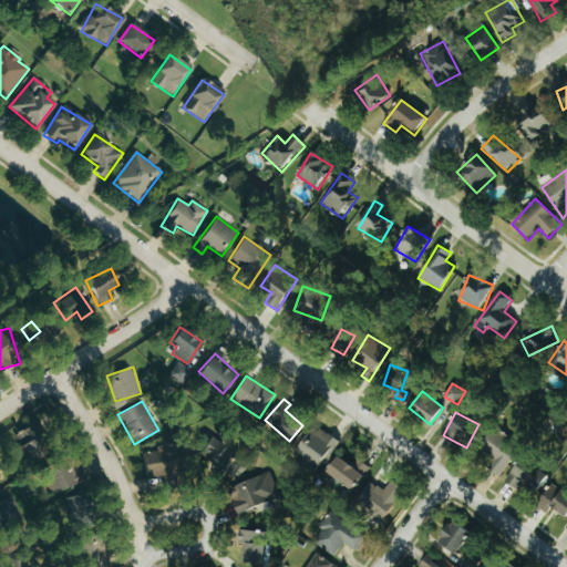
[(16,433),(29,461),(50,451),(37,423),(16,433)]
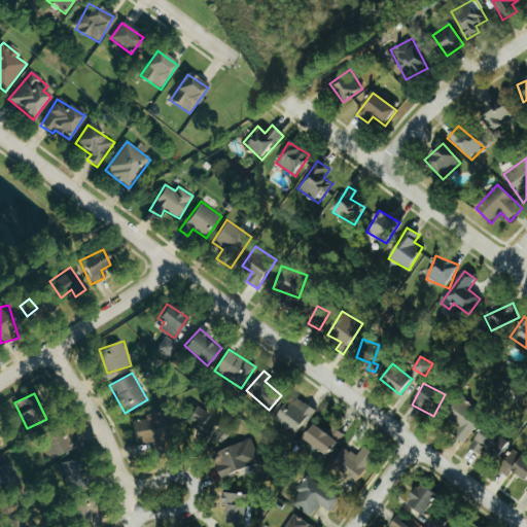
[(276,422),(299,435),(315,409),(291,394),(276,422)]
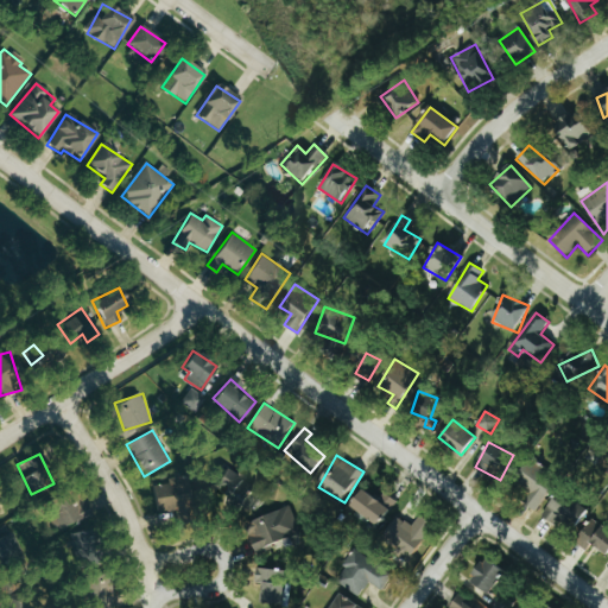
[(521,501),(538,512),(558,477),(529,461),(513,488),(525,495),(521,501)]
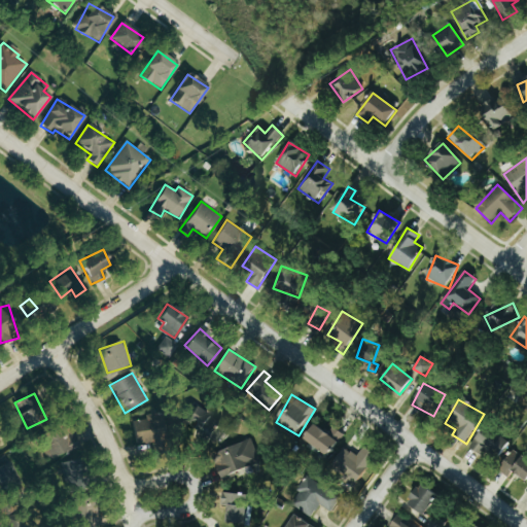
[(185,426),(211,436),(219,419),(192,408),(185,426)]
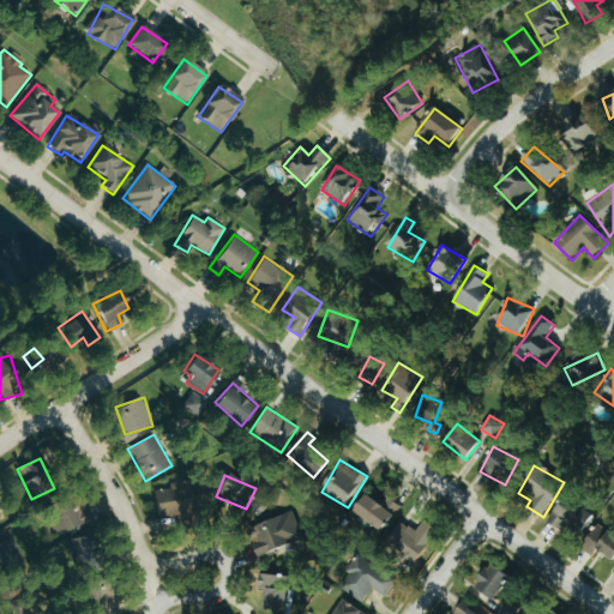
[(155,491),(160,516),(179,512),(180,521),(197,518),(190,480),(170,485),(170,488),(155,491)]
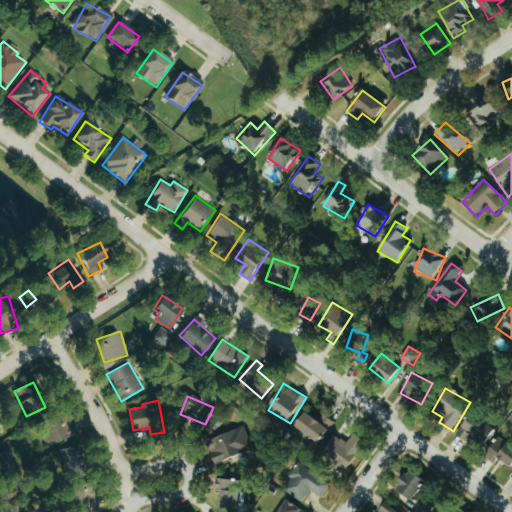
[(38,425),(49,446),(76,432),(65,411),(38,425)]
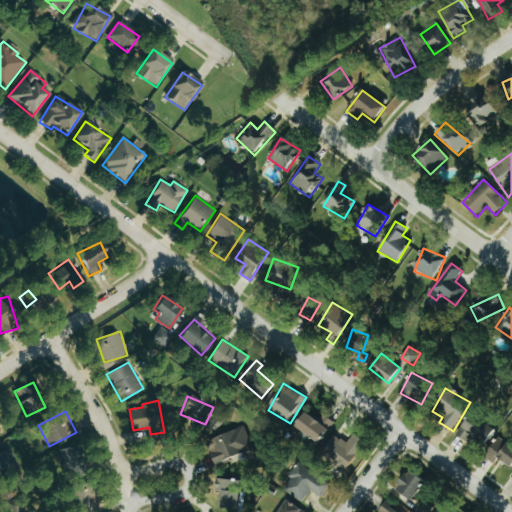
[(334,423),(324,415),(319,421),(306,411),(295,425),(318,443),(334,423)]
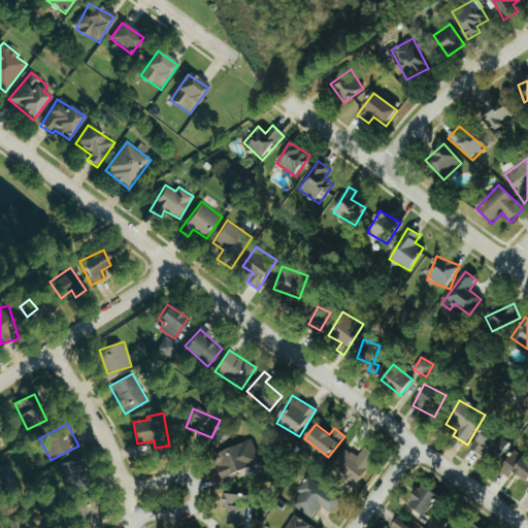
[(471,448),(498,463),(509,441),(484,427),(471,448)]
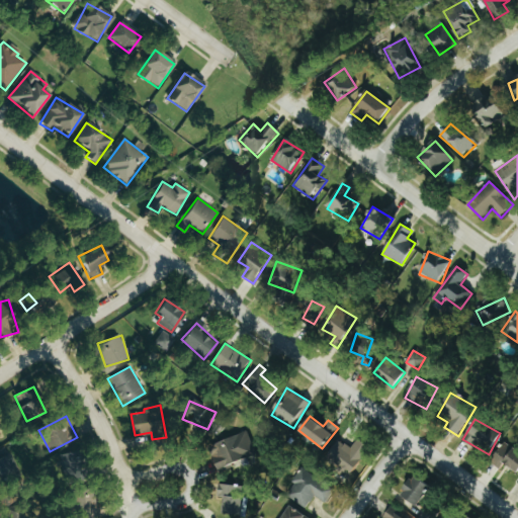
[(209,444),(217,467),(255,455),(248,432),(209,444)]
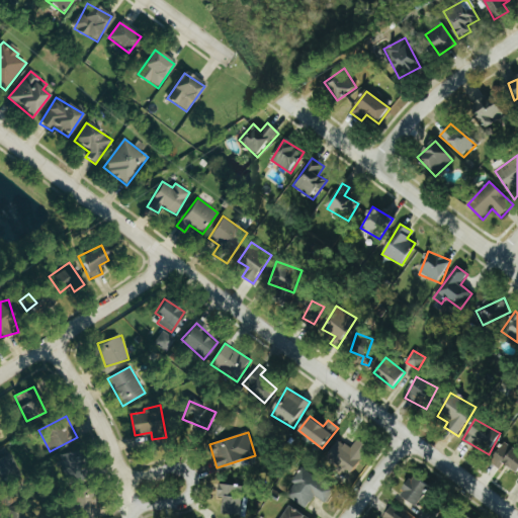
[(350,478),(370,448),(357,439),(351,448),(339,440),(325,459),(350,478)]
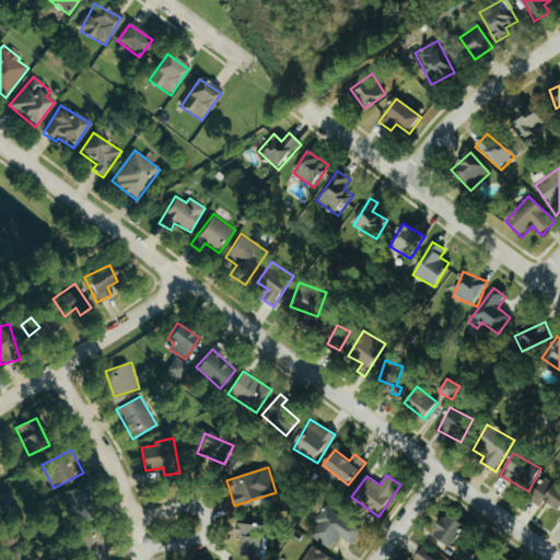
[(540,506),(545,500),(559,510),(559,508),(559,487),(545,477),(529,500),(540,506)]
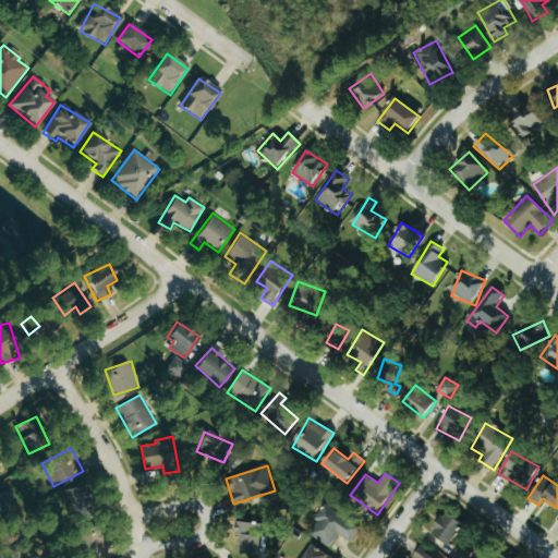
[(92,505),(80,484),(61,494),(73,514),(92,505)]
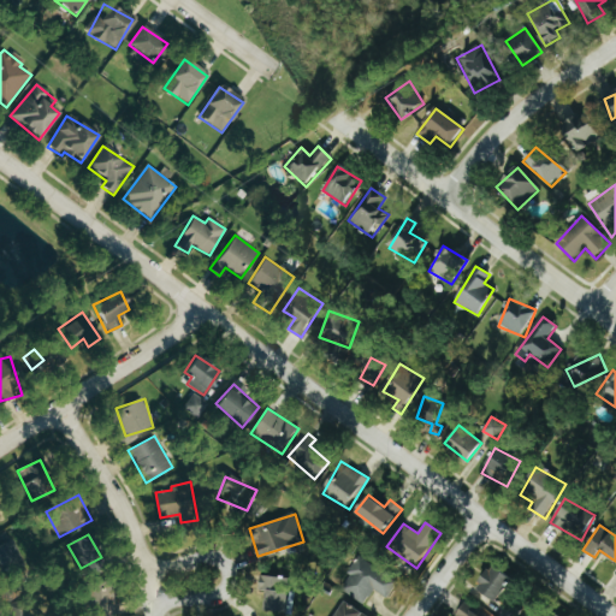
[(0,572),(23,562),(12,538),(0,544),(0,572)]
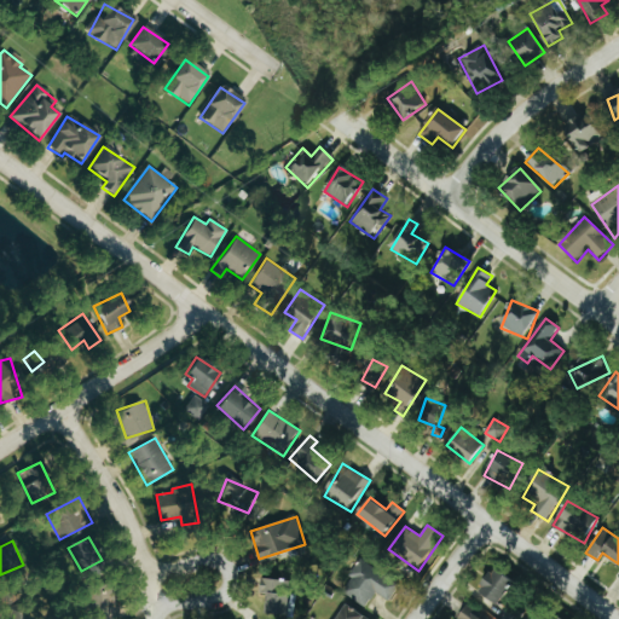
[(399,585),(362,560),(341,591),(366,608),(376,593),(389,601),(399,585)]
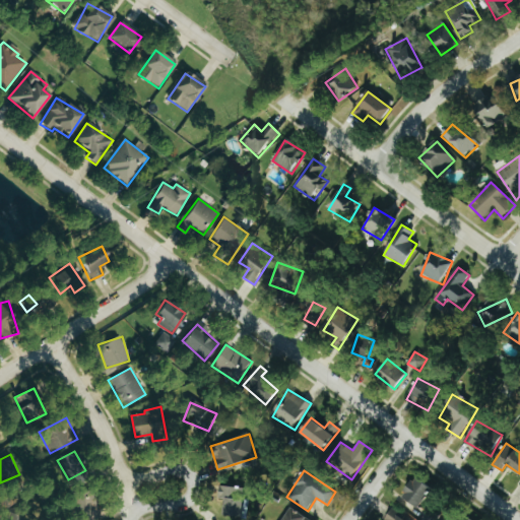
[(401,496),(418,508),(432,489),(414,476),(401,496)]
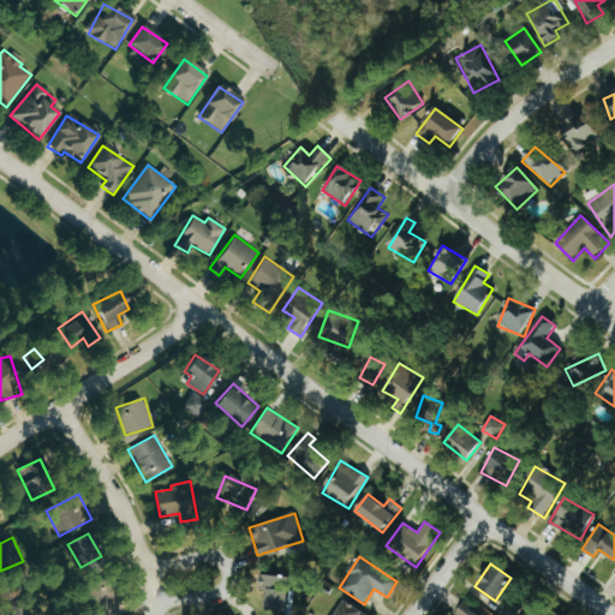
[(258,592),(264,592),(263,609),(288,610),(290,577),(258,574),(258,592)]
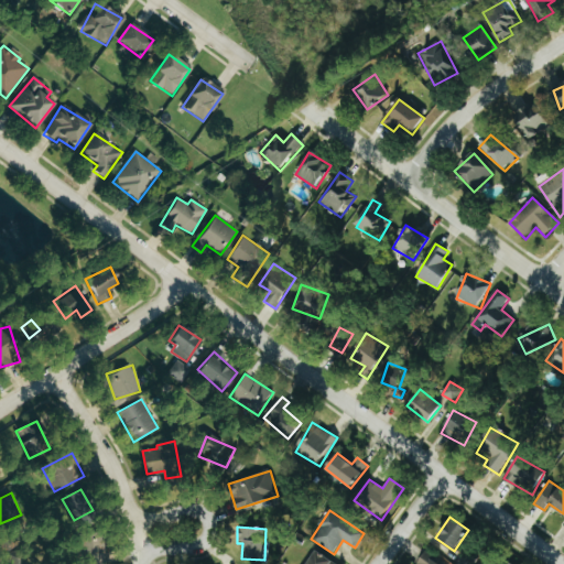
[(102,540),(82,540),(83,562),(102,562),(102,540)]
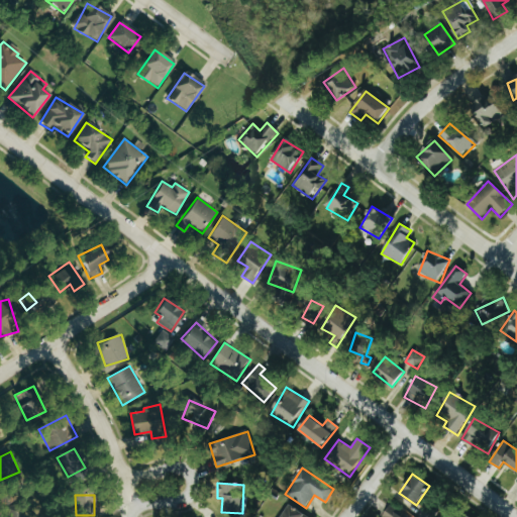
[(19,516),(23,502),(5,499),(1,516),(19,516)]
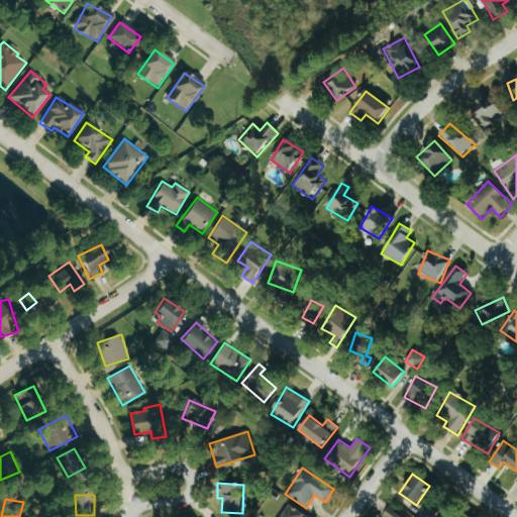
[(308,516),(289,504),(280,516),(308,516)]
